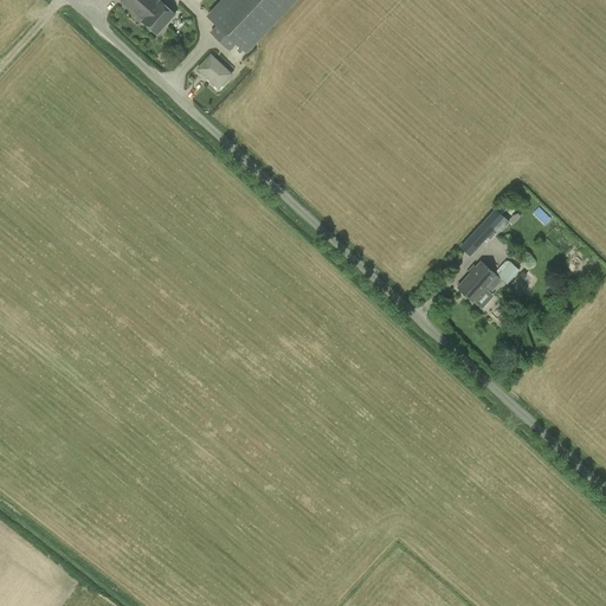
[(142,20),(158,34),(175,14),(171,10),(161,1),(160,1),(158,0),(121,0),(123,2),(143,19),(142,20)]
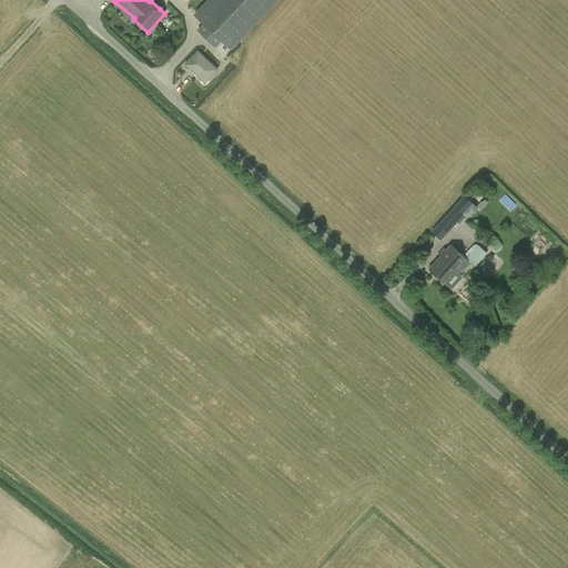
[(222,40),(230,48),(246,31),(274,0),(211,0),(196,16),(204,23),(198,31),(215,47),(222,40)]
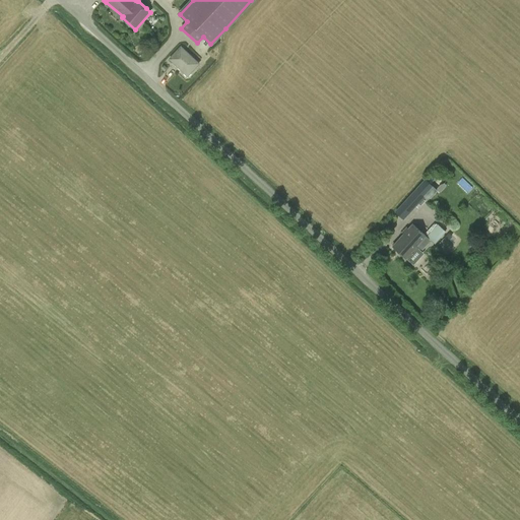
[(186,77),(199,64),(181,47),(169,61),(172,64),(178,69),(186,77)]
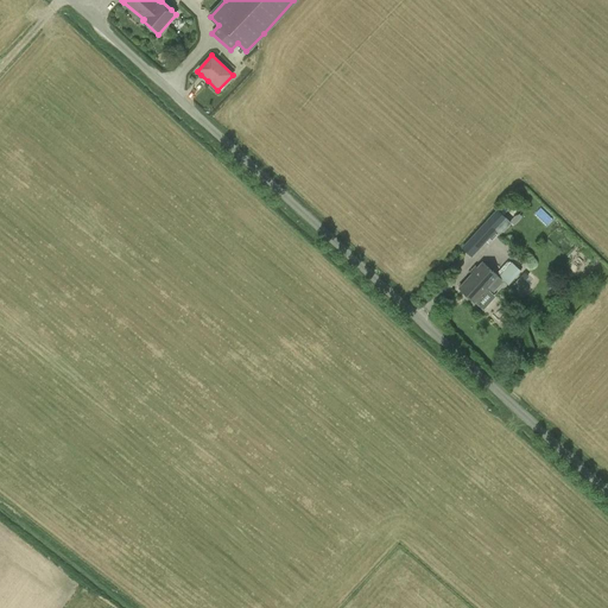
[(549,225),(555,220),(543,208),(538,214),(549,225)]
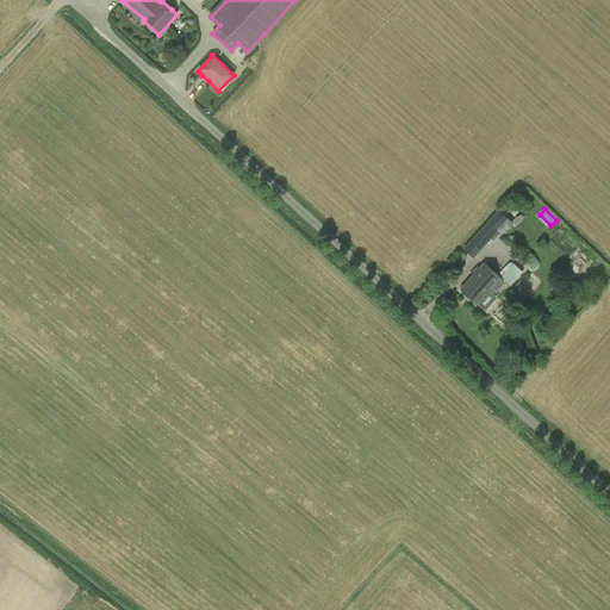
[(497,210),(462,247),(473,257),(497,230),(502,235),(512,223),(497,210)]
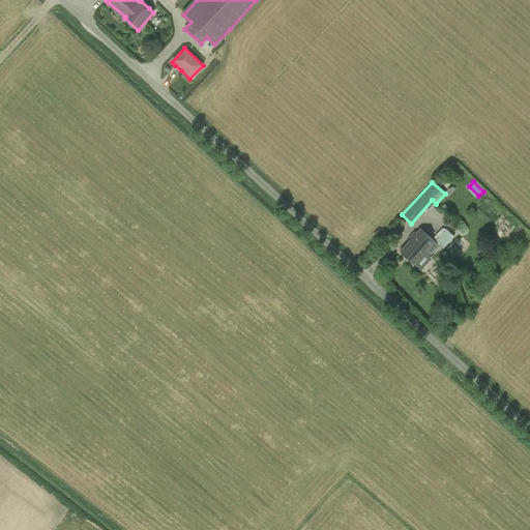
[(430,255),(439,245),(443,249),(454,236),(446,229),(435,241),(420,229),(401,251),(414,263),(425,251),(430,255)]
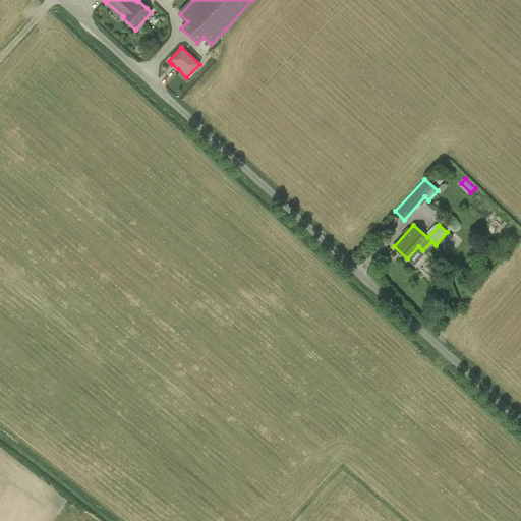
All buildings are outlined.
